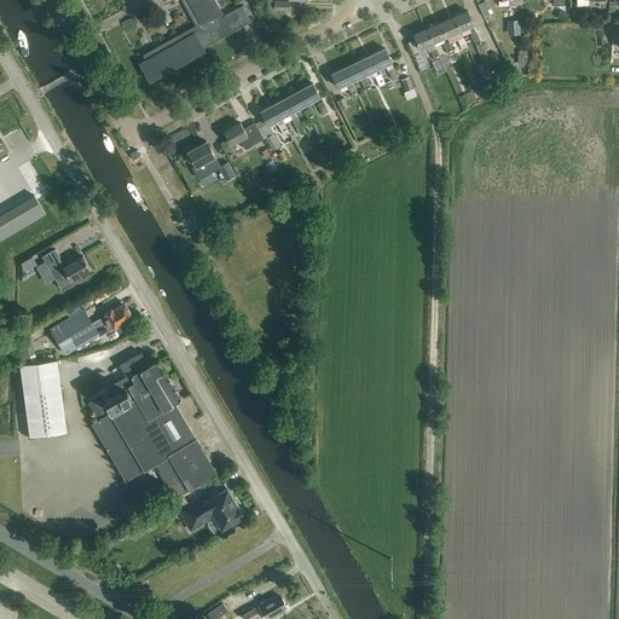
[(181,0),(196,25),(144,56),(145,61),(140,64),(149,80),(204,50),(202,46),(212,41),(212,42),(250,22),(242,6),(221,18),(219,15),(220,13),(213,0),(181,0)]
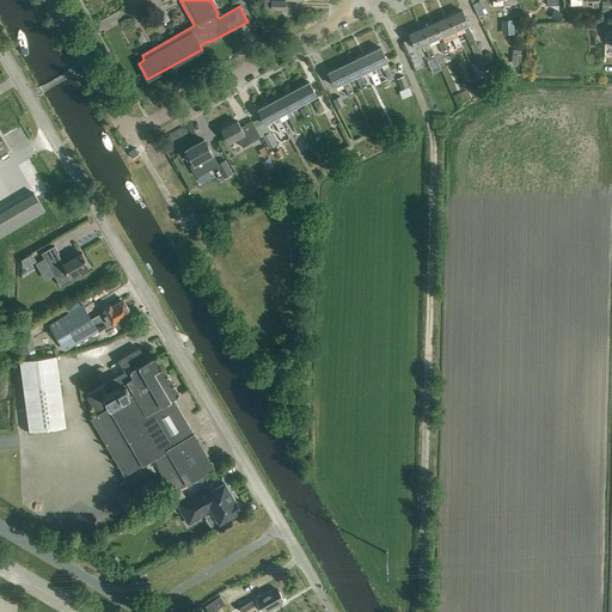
[(271,1),(270,11),(286,11),(286,1),(271,1)]
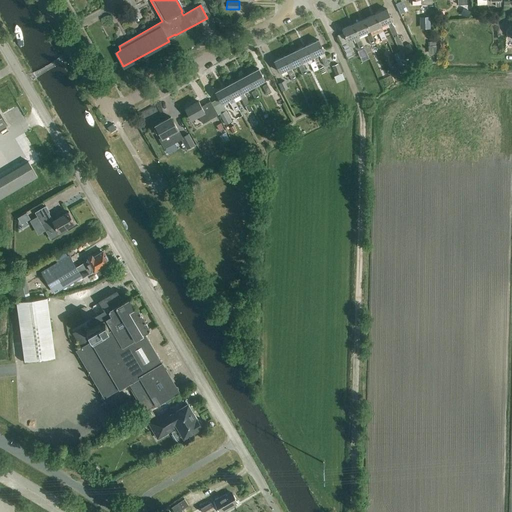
[(463,8),(460,14),(467,18),(470,12),(463,8)]
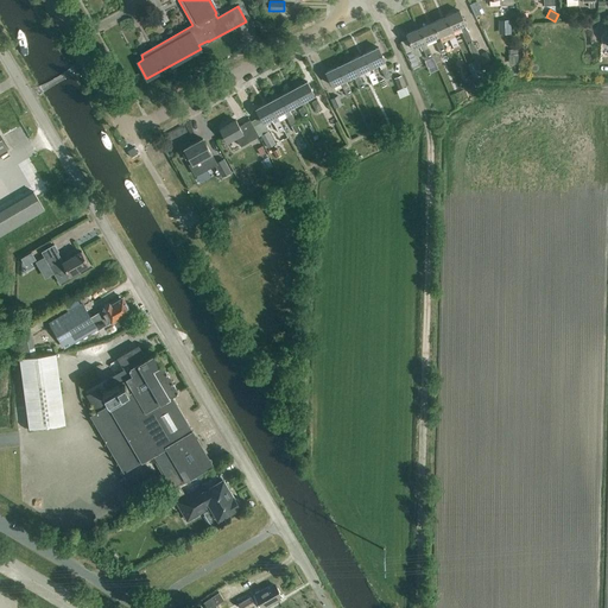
[(460,11),(445,17),(453,31),(460,27),(466,43),(472,40),(464,25),(466,25),(460,11)]
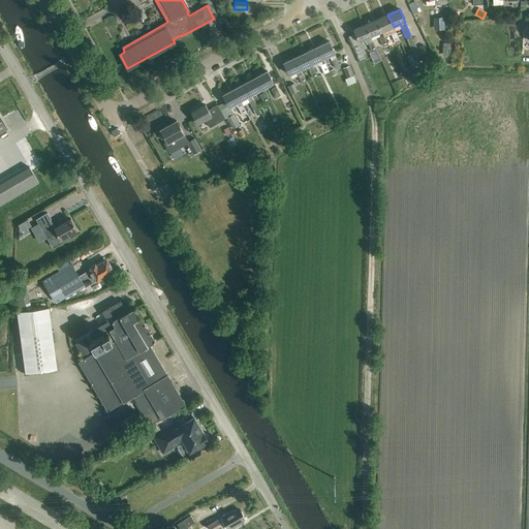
[(394,27),(387,14),(376,20),(382,32),(389,29),(395,42),(399,40),(394,27)]
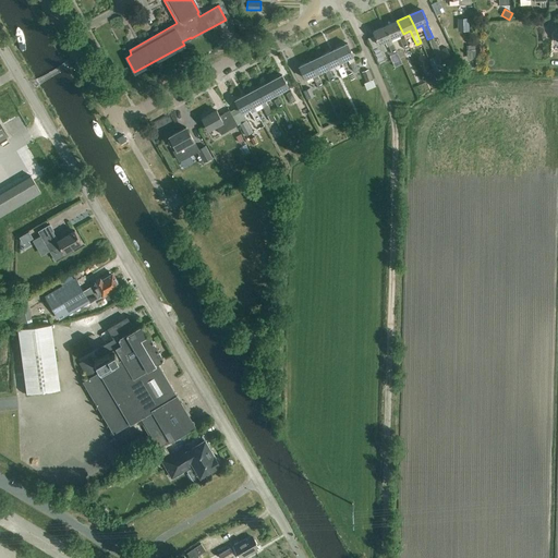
[(471,16),(460,17),(461,29),(472,29),(471,16)]
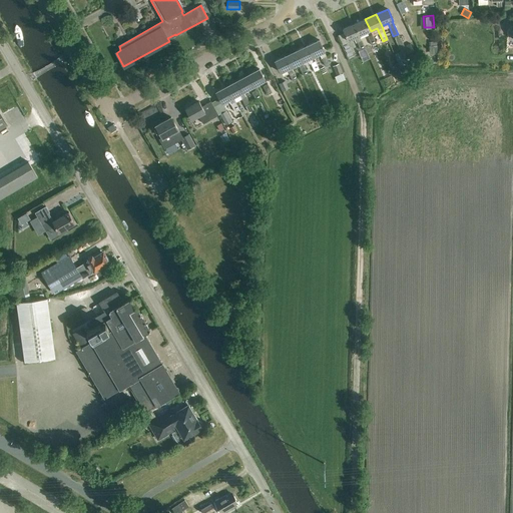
[(360,36),(360,35),(371,31),(365,19),(354,24),(360,36)]
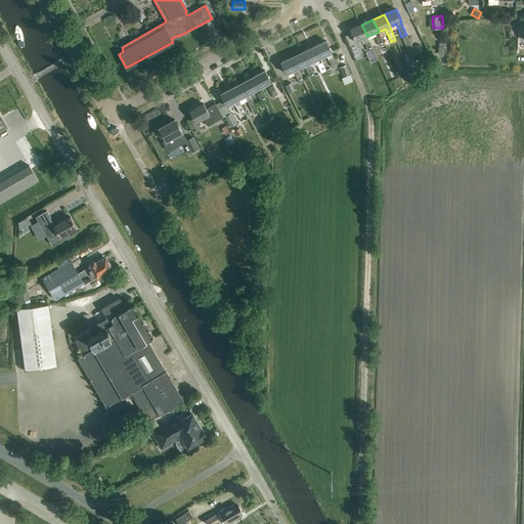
[(367,37),(361,25),(350,30),(355,42),(362,39),(368,51),(373,49),(367,36),(367,37)]
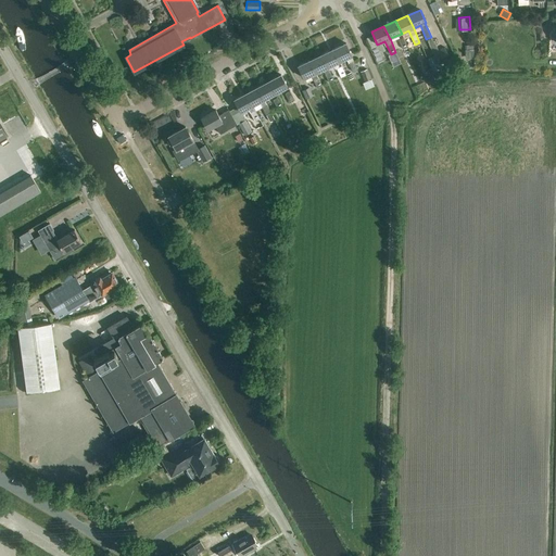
[(404,38),(399,40),(403,49),(407,47),(404,38)]
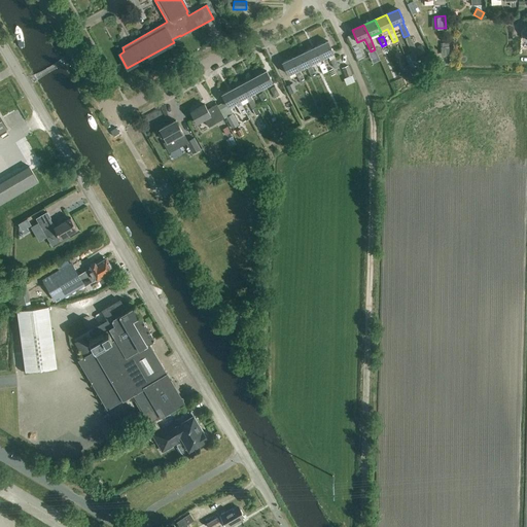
[(321,59),(322,59),(328,56),(335,68),(339,66),(332,54),(334,54),(327,41),(316,46),(321,59)]
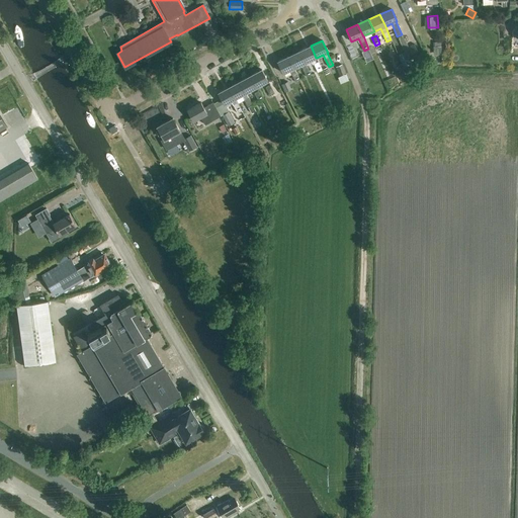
[(441,42),(433,42),(433,56),(441,55),(441,42)]
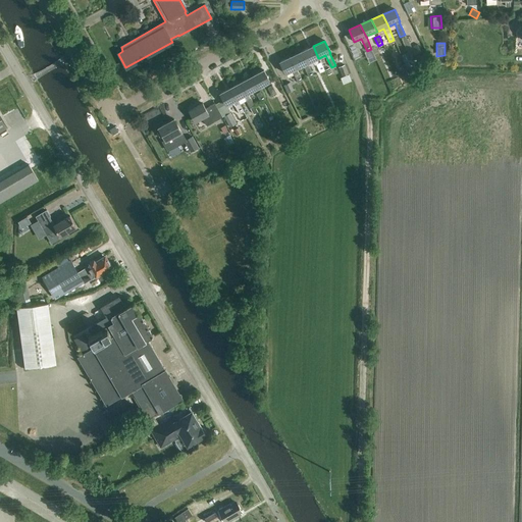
[(411,59),(412,61),(413,60),(414,63),(418,61),(417,59),(417,58),(419,62),(425,59),(417,44),(406,50),(411,59)]
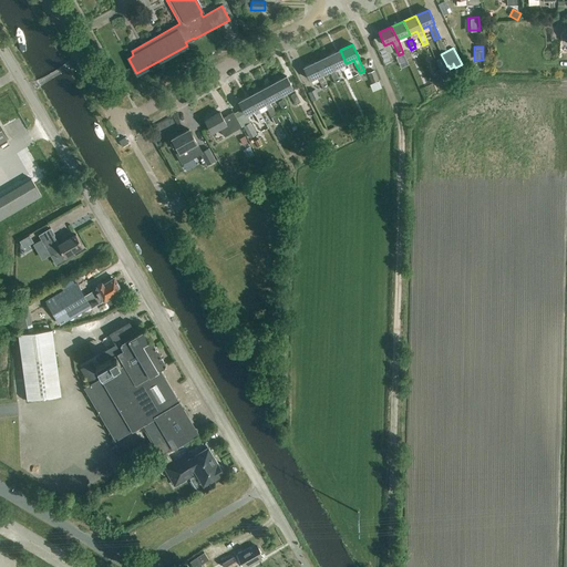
[(346,63),(340,50),(328,57),(334,69),(346,63)]
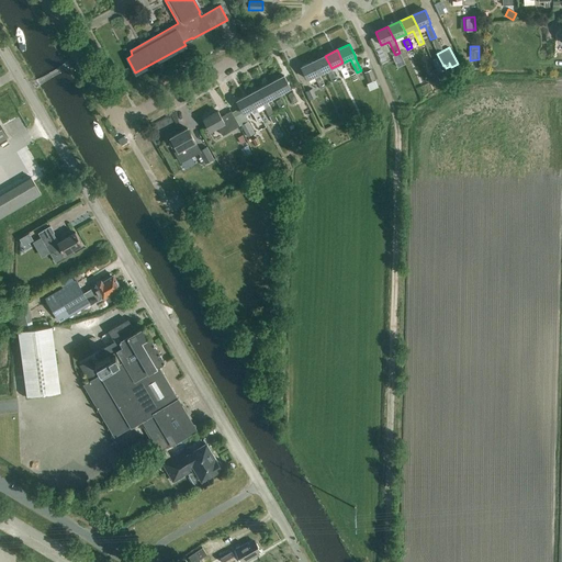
[(332,68),(325,56),(313,62),(319,74),(326,70),(333,85),(338,81),(332,68)]
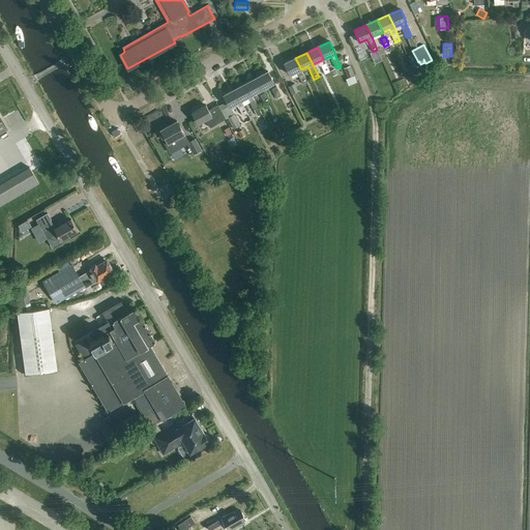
[(301,69),(295,58),(284,63),(290,76),(296,72),(302,85),(307,83),(301,69)]
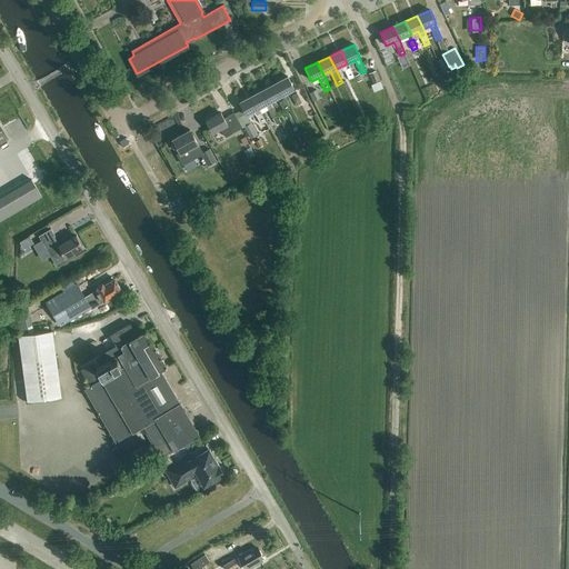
[(349,80),(353,77),(349,68),(345,70),(349,80)]
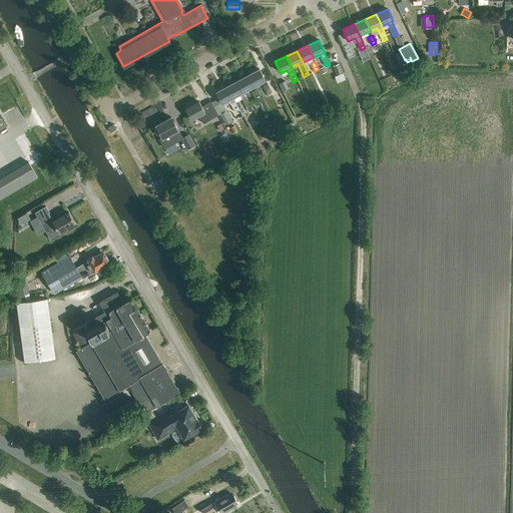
[(339,63),(333,66),(337,76),(343,73),(339,63)]
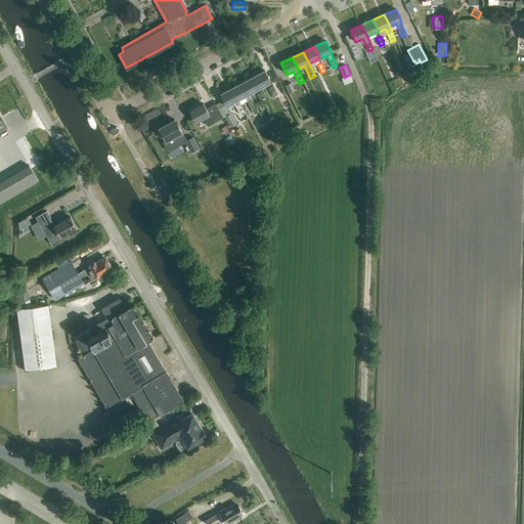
[(264,71),(254,77),(259,88),(270,82),(264,71)]
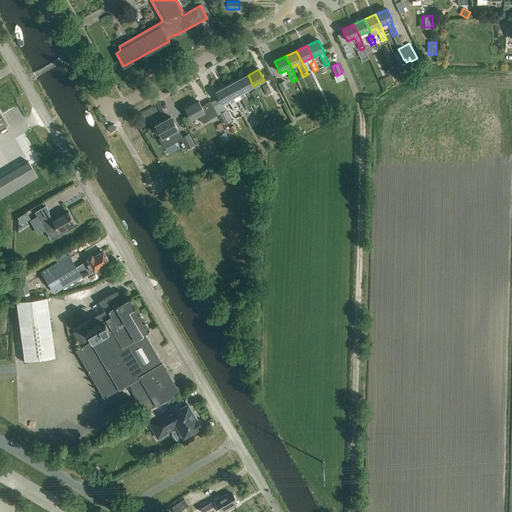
[(253,86),(248,75),(237,80),(243,92),(253,86)]
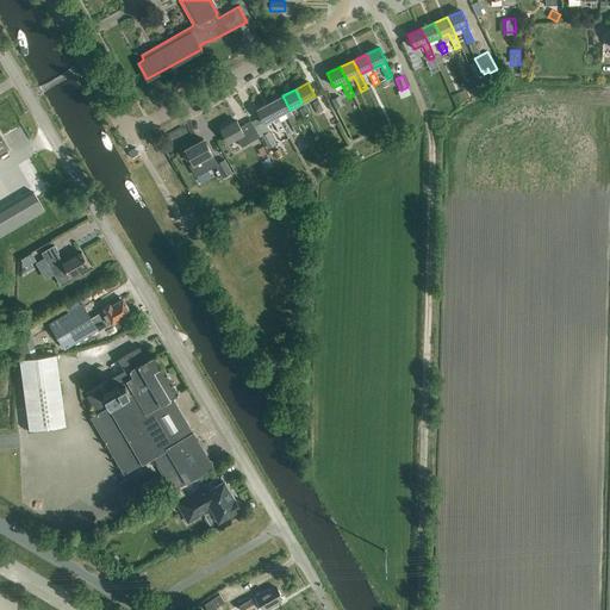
[(282,95),(269,103),(277,117),(284,112),(292,126),(297,124),(290,110),(282,95)]
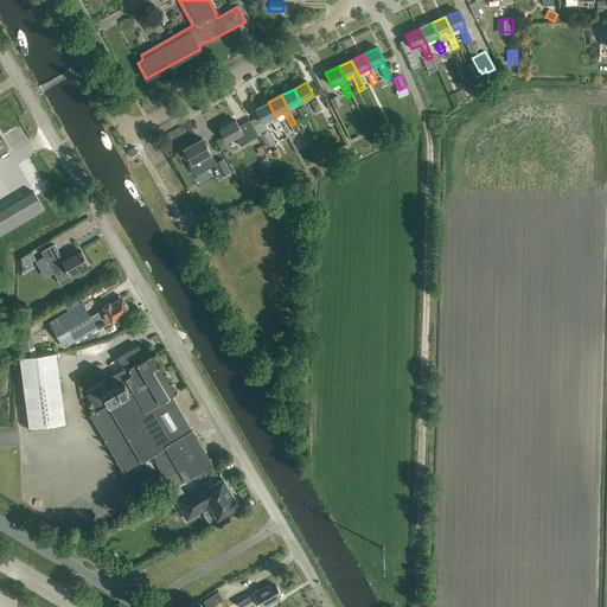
[(342,106),(337,96),(330,100),(334,109),(342,106)]
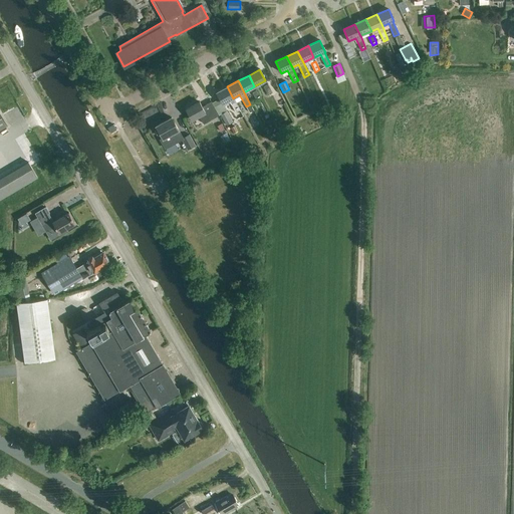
[(272,92),(268,84),(263,87),(267,95),(272,92)]
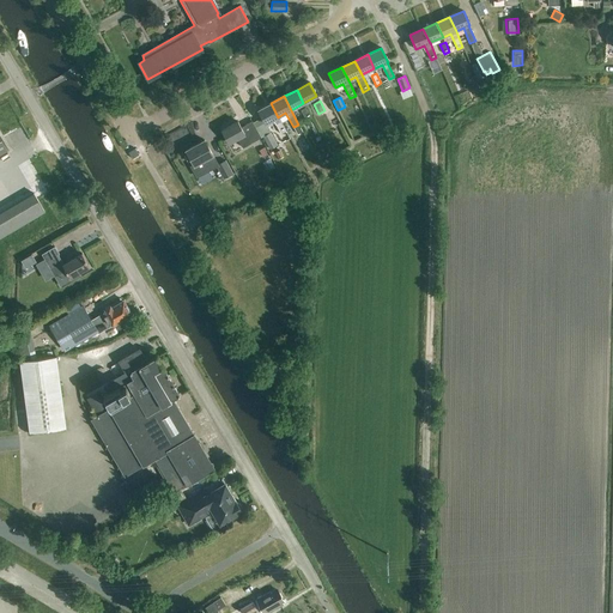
[(278,145),(266,123),(273,120),(280,134),(286,132),(278,117),(271,103),(258,110),(261,117),(253,122),(261,138),(262,137),(269,150),(278,145)]
